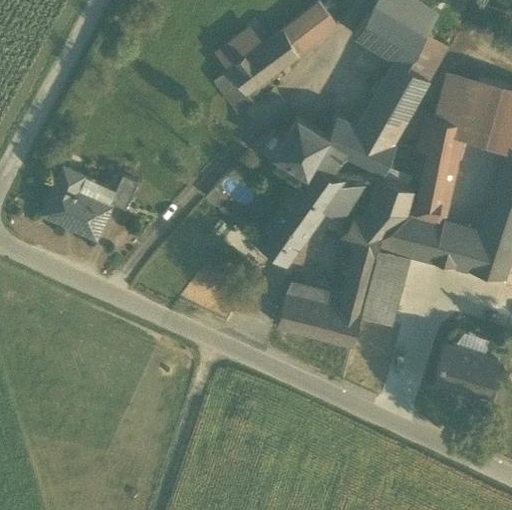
[(378,0),(376,4),(400,18),(410,0),(378,0)]
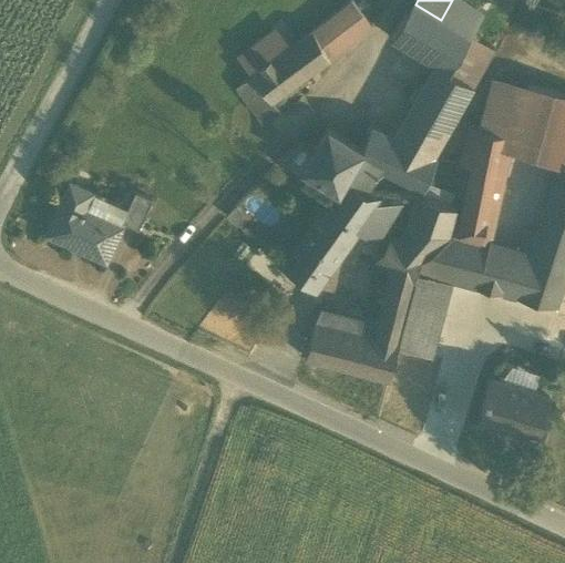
[(472,39),(484,18),(453,0),(452,0),(441,20),(472,39)]
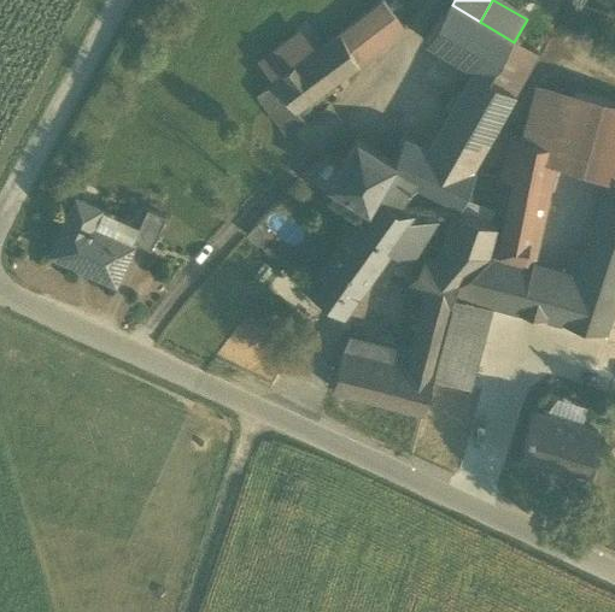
[(262,99),(292,139),(309,127),(299,116),(406,34),(385,5),(315,59),(276,88),(262,99)]
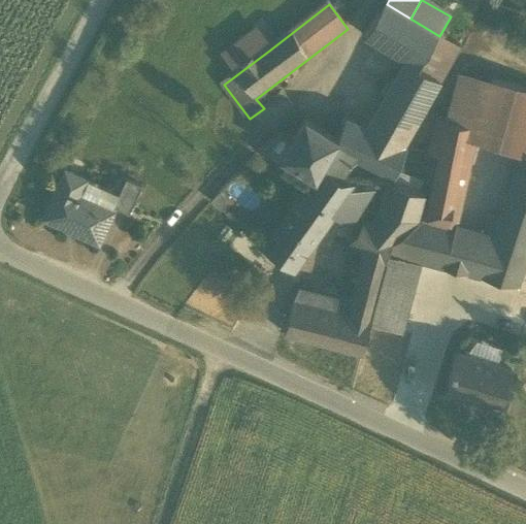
[(439,36),(411,19),(387,4),(365,39),(405,64),(418,71),(419,70),(439,36)]
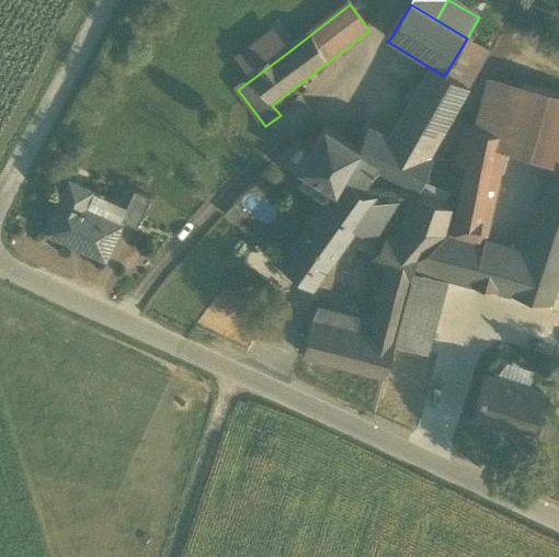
[(237,61),(251,80),(286,54),(271,35),(237,61)]
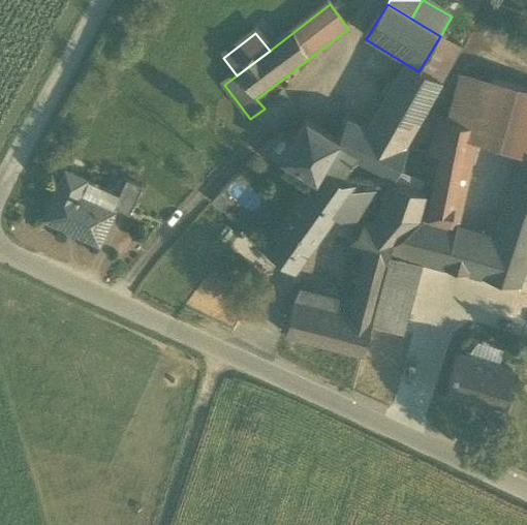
[(461,49),(440,36),(420,70),(442,84),(461,49)]
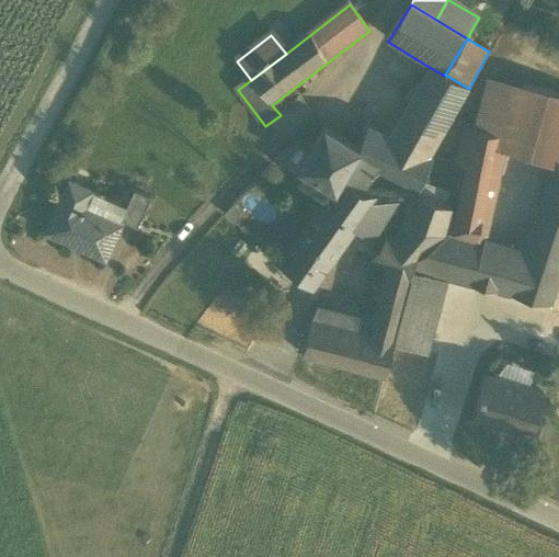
[(469,89),(445,75),(444,76),(431,68),(390,139),(369,128),(361,147),(384,158),(377,172),(420,193),(433,160),(430,159),(469,89)]
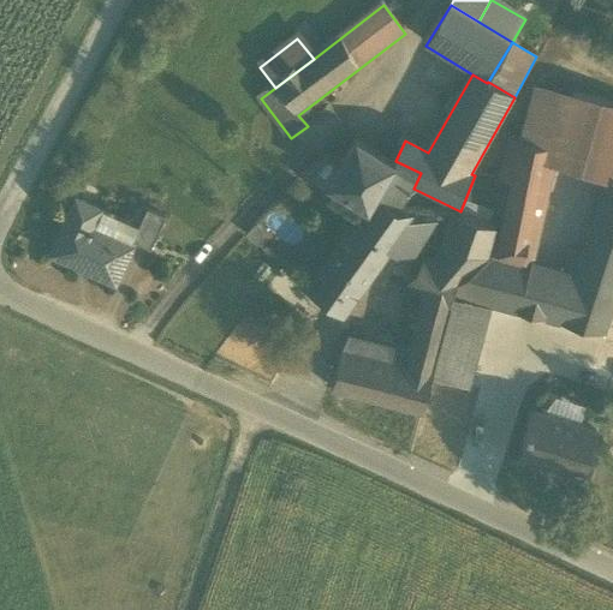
[(535,87),(521,144),(558,154),(573,96),(535,87)]
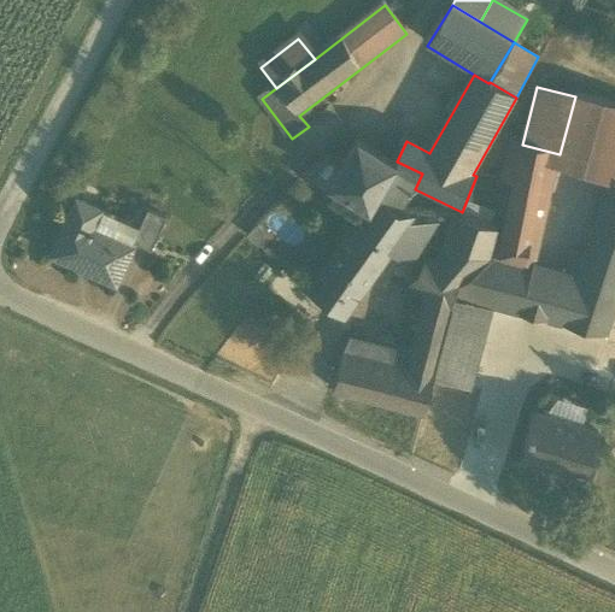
[(614,106),(575,96),(560,154),(556,169),(557,170),(609,186),(611,187),(614,176),(614,106)]
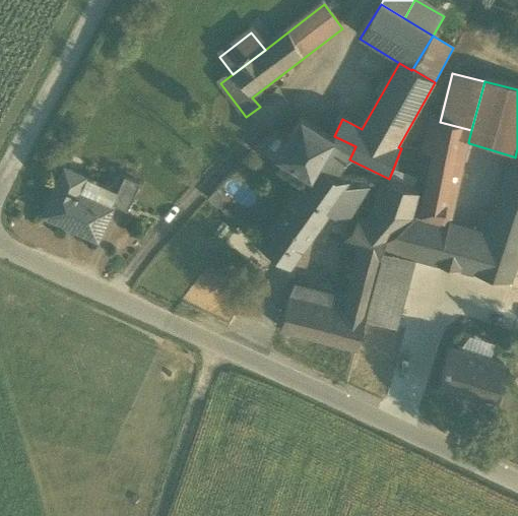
[(422,141),(429,117),(419,115),(411,139),(422,141)]
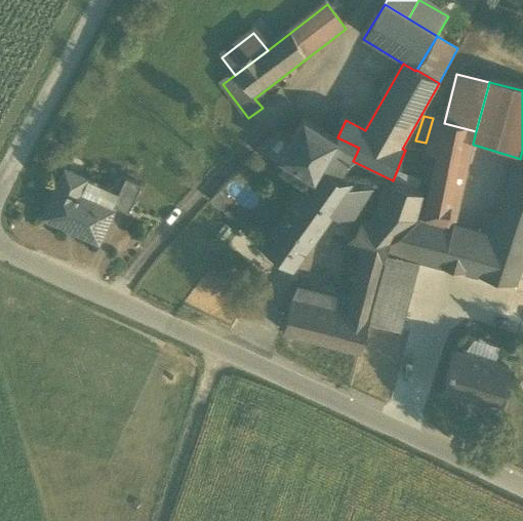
[(473,144),(476,131),(444,123),(436,121),(428,158),(438,160),(425,223),(454,231),(455,229),(474,145),(473,144)]
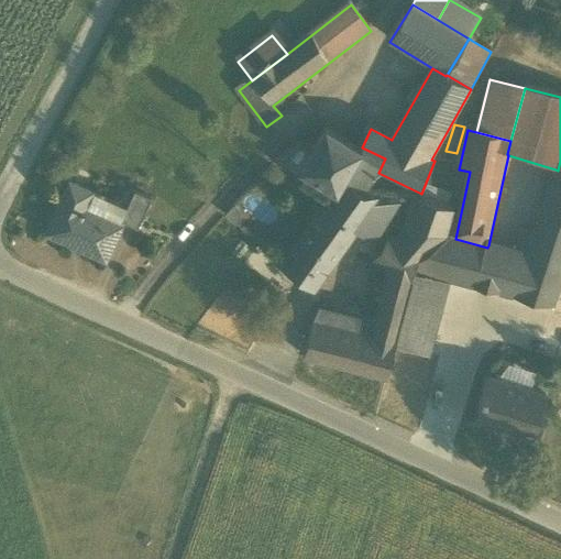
[(364,195),(366,196),(378,173),(385,159),(362,148),(360,152),(327,132),(312,155),(301,173),(337,195),(344,182),(364,195)]
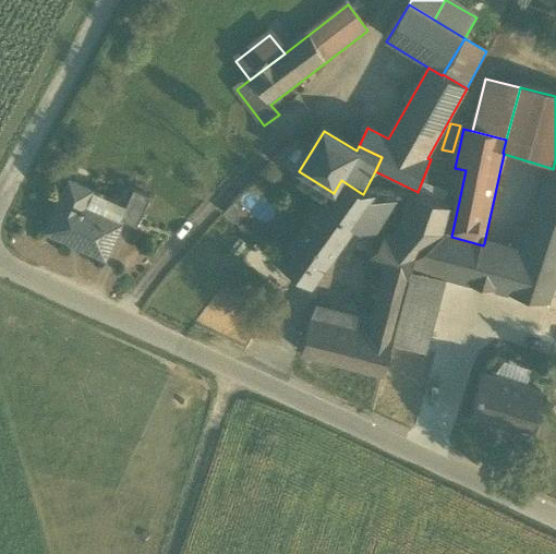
[(299,171),(310,154),(297,146),(277,164),(297,176),(299,171)]
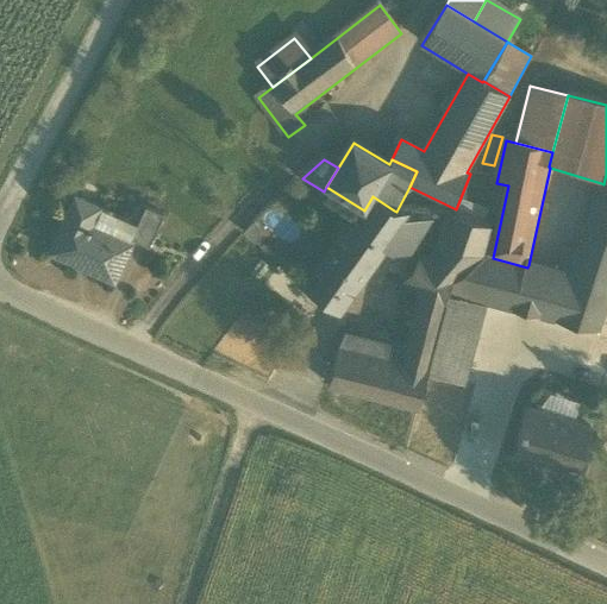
[(606,174),(604,184),(601,183),(579,253),(568,251),(561,274),(606,285),(606,174)]
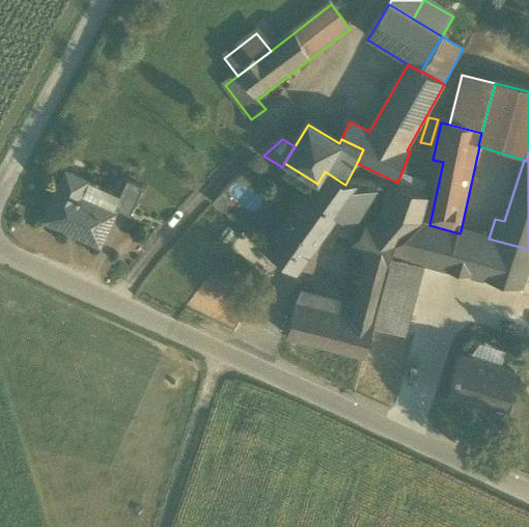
[(300,209),(329,228),(337,217),(353,227),(377,186),(345,185),(343,184),(325,171),(317,184),(316,185),(300,209)]
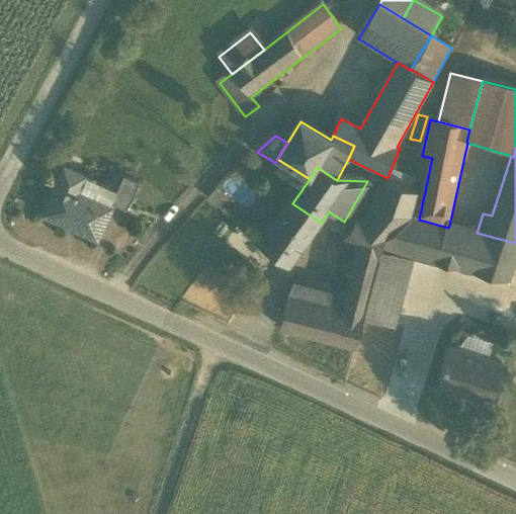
[(45,218),(97,242),(111,210),(78,195),(85,180),(66,171),(45,218)]
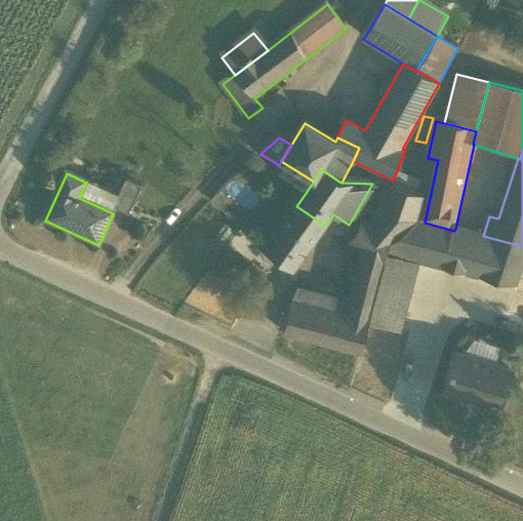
[(114,209),(129,216),(142,188),(126,181),(119,197),(114,209)]
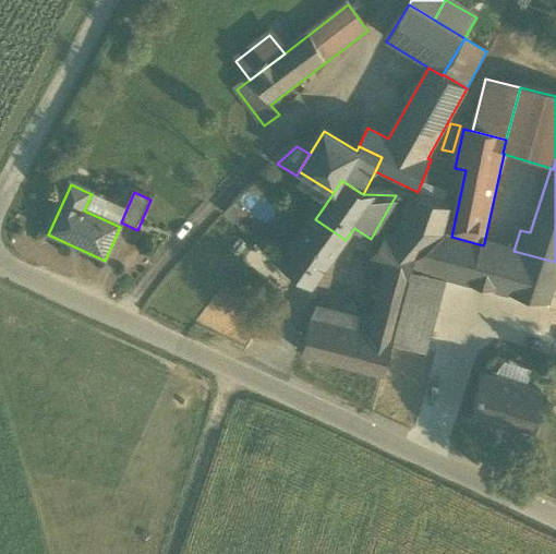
[(120,224),(121,223),(127,209),(94,195),(87,209),(120,224)]
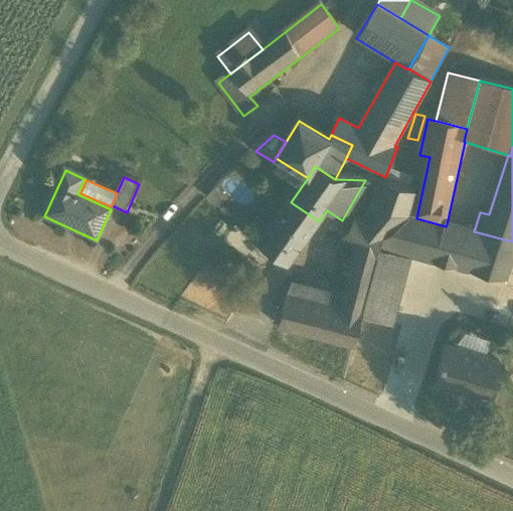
[(345,239),(363,250),(383,236),(408,218),(408,216),(415,192),(383,181),(373,211),(363,224),(357,220),(345,239)]
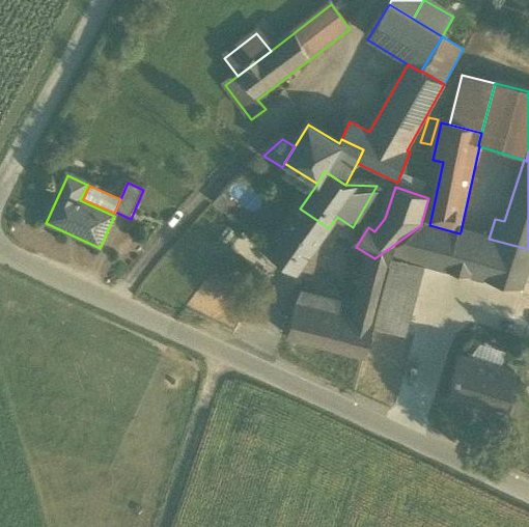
[(269,253),(298,273),(314,249),(329,228),(300,209),(286,228),(288,229),(281,241),(278,239),(269,253)]
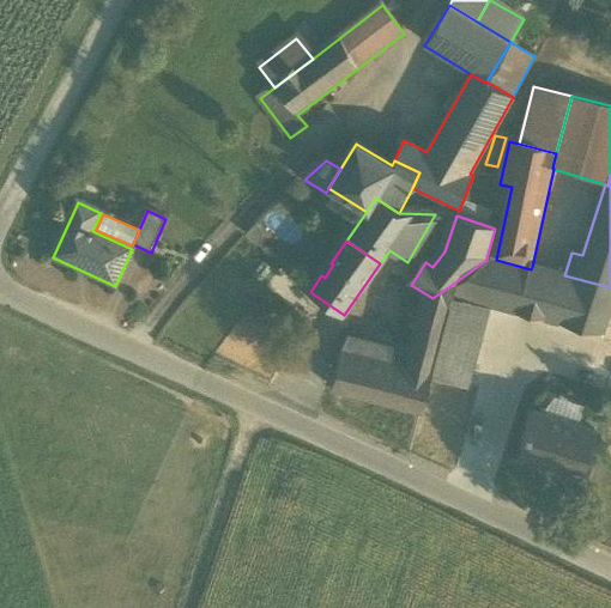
[(520,316),(531,269),(496,260),(489,257),(487,257),(487,260),(457,281),(453,298),(491,308),(520,316)]
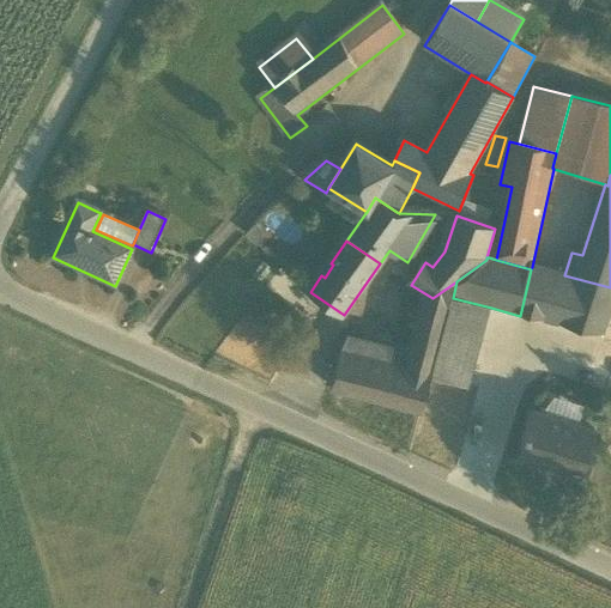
[(274,274),(264,266),(253,280),(264,289),(274,274)]
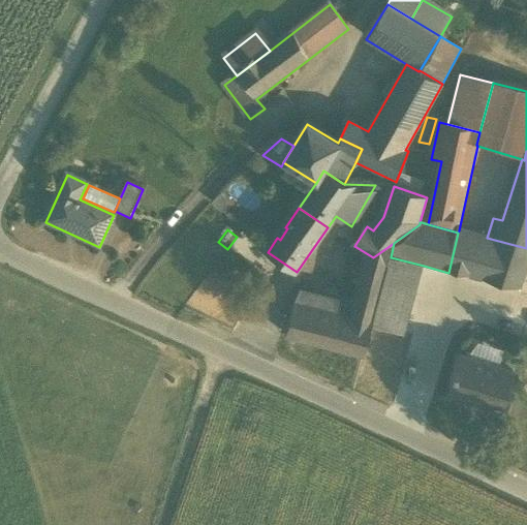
[(458,233),(448,273),(467,278),(479,236),(459,230),(458,233)]
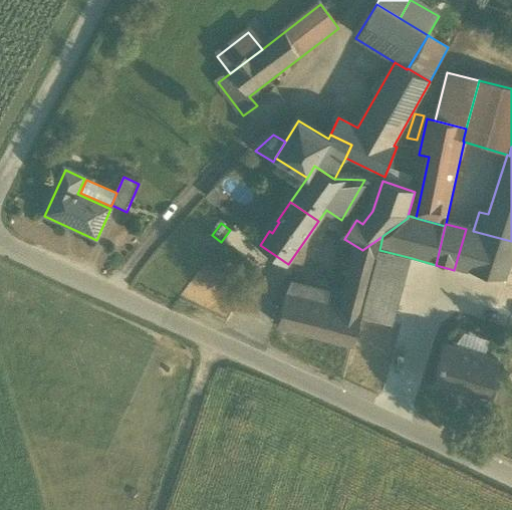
[(506,283),(511,264),(511,241),(473,231),(466,229),(454,270),(506,283)]
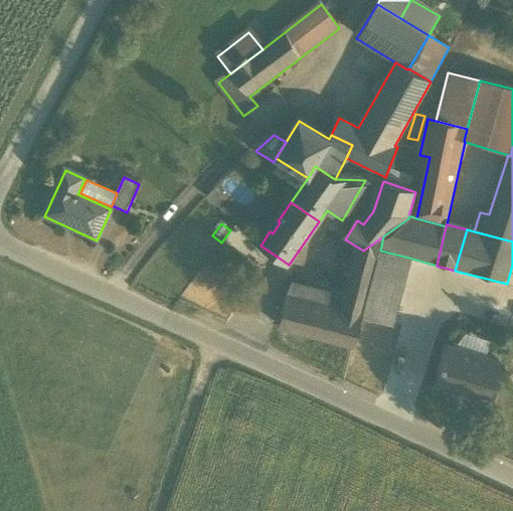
[(346,293),(367,299),(378,257),(357,250),(346,293)]
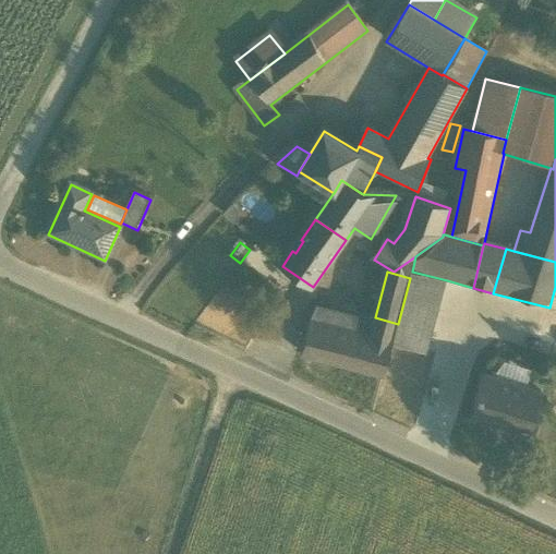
[(398,324),(393,347),(427,357),(447,280),(412,272),(410,278),(398,324)]
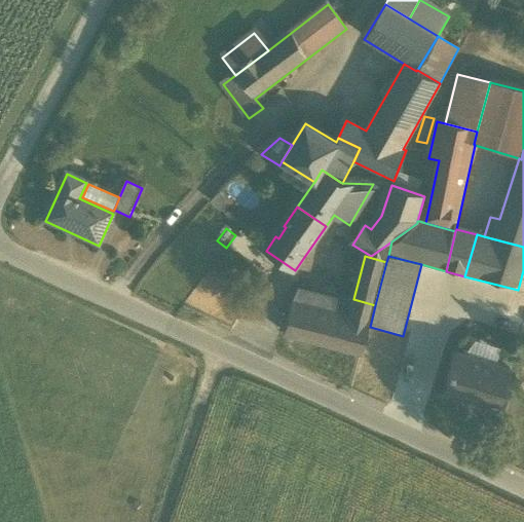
[(349,317),(352,302),(301,289),(294,302),(349,317)]
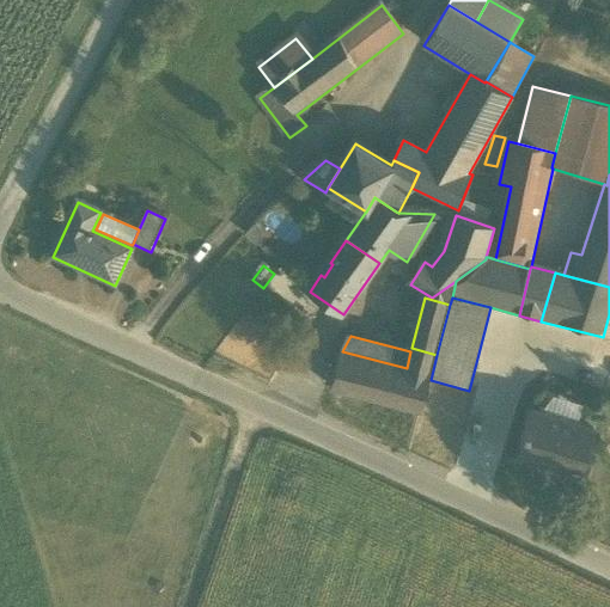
[(407,368),(342,351),(331,391),(421,415),(431,380),(437,355),(412,348),(410,351),(407,368)]
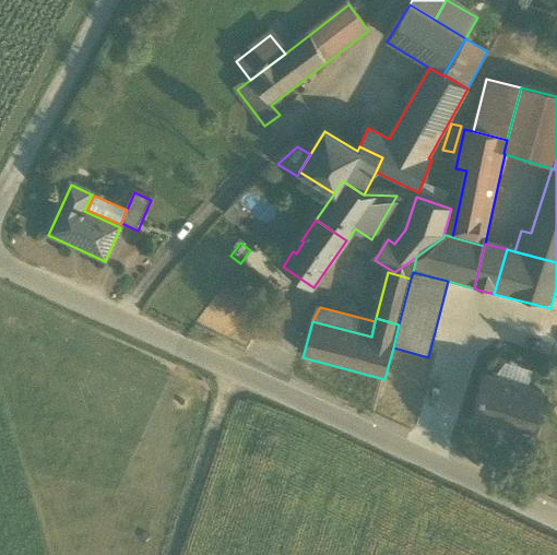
[(507,364),(494,380),(528,391),(533,373),(507,364)]
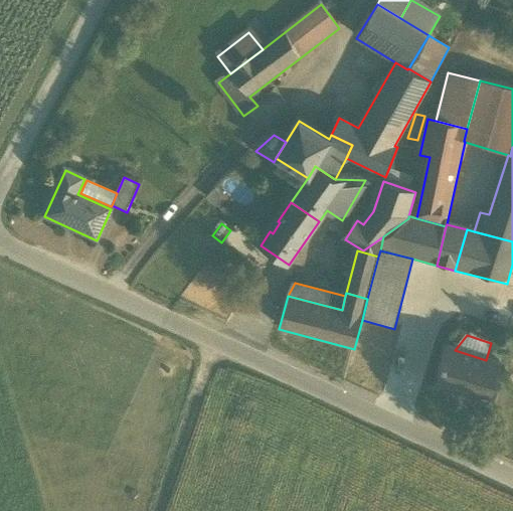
[(468,400),(488,406),(501,364),(486,360),(455,350),(447,348),(436,383),(454,388),(453,390),(454,392),(456,395),(458,396),(461,395),(464,393),(465,391),(470,393),(468,400)]
